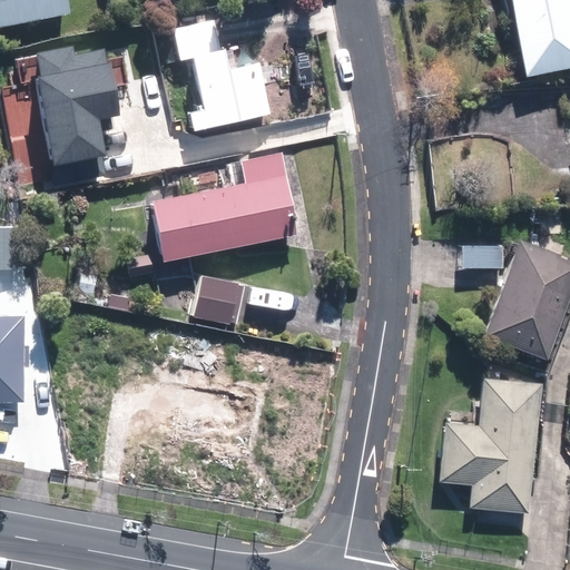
[(0,0),(0,28),(65,16),(61,0),(0,0)]
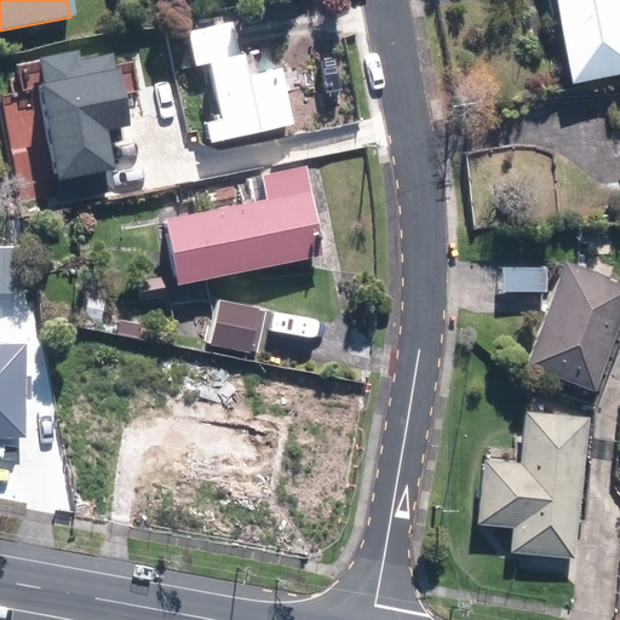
[(120,0),(122,10),(165,1),(165,0),(120,0)]
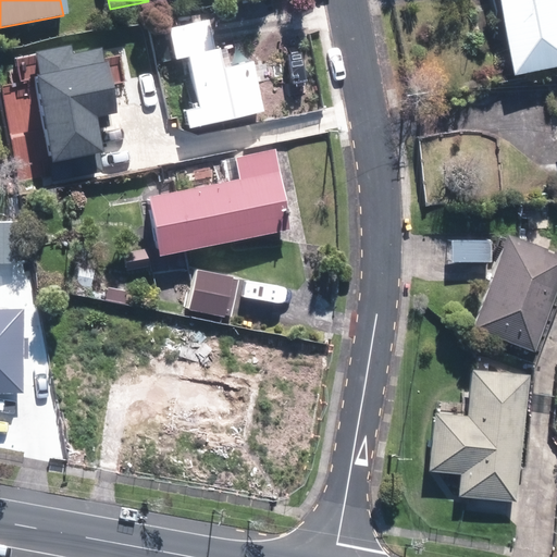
[(556,0),(499,0),(512,73),(556,64),(556,0)]
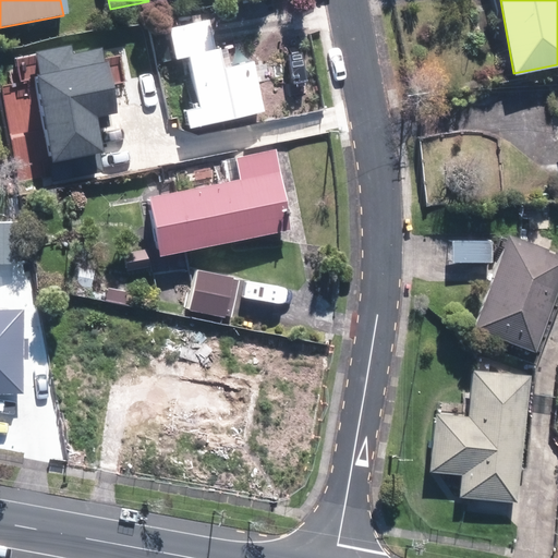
[(191,110),(194,128),(267,111),(256,61),(234,67),(231,48),(218,50),(211,20),(172,28),(179,60),(193,57),(205,108),(191,110)]
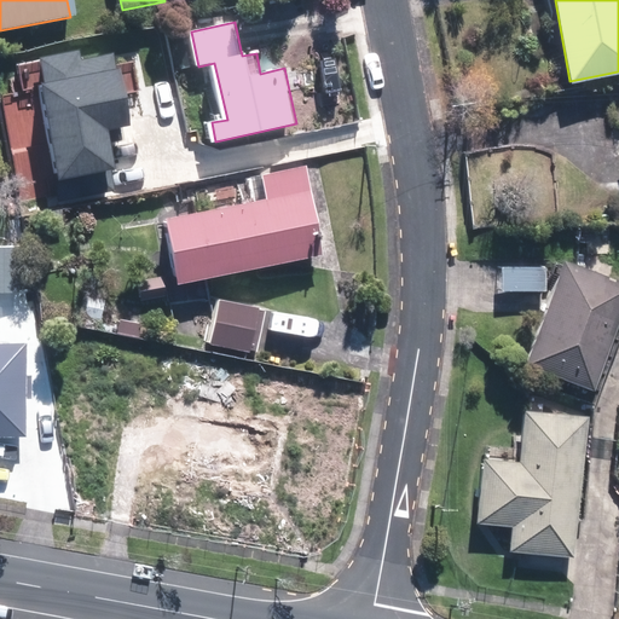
[(28,57),(56,194),(113,183),(100,126),(122,122),(108,48),(79,55),(77,47),(28,57)]
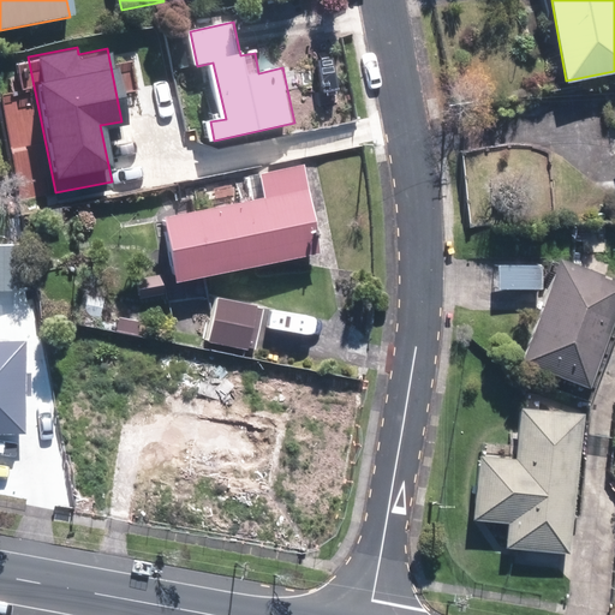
[(167,216),(180,280),(322,252),(304,163),(250,174),(256,199),(167,216)]
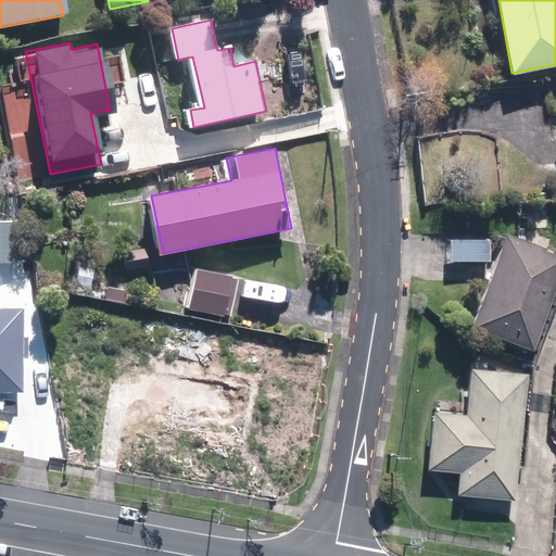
[(0,390),(23,391),(24,306),(0,306),(0,262),(16,262),(16,220),(0,220),(0,390)]
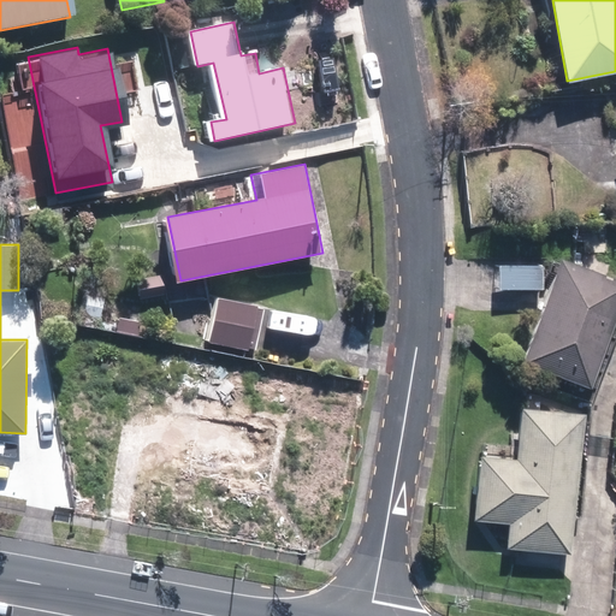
[(527,363),(593,388),(615,325),(615,278),(564,260),(527,363)]
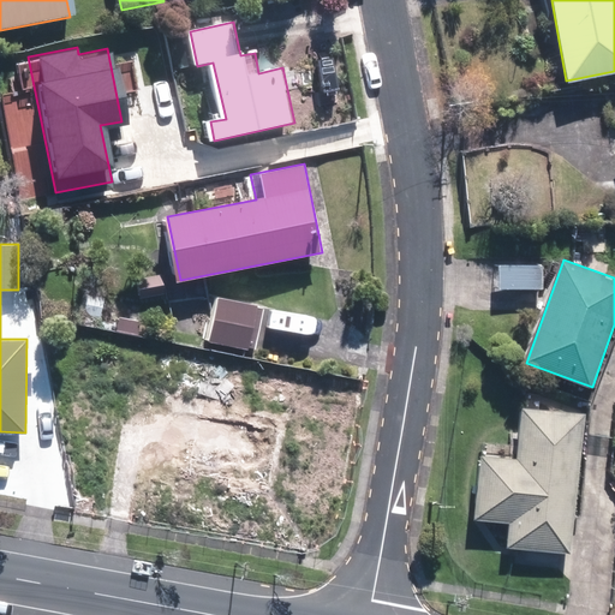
[(500,266),(500,287),(544,287),(543,266),(500,266)]
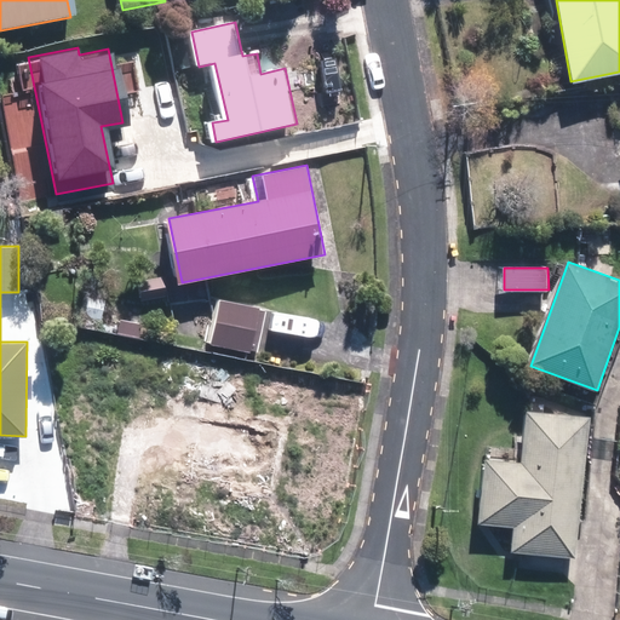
[(141,280),(144,300),(168,297),(166,275),(141,280)]
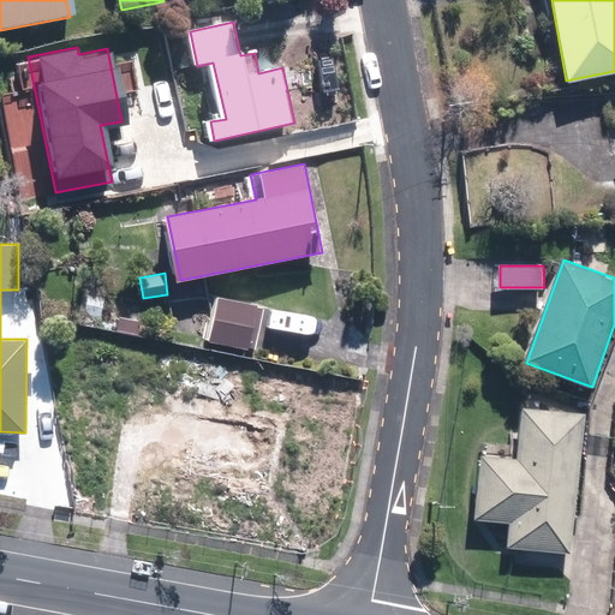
[(84,326),(102,329),(107,297),(89,294),(84,326)]
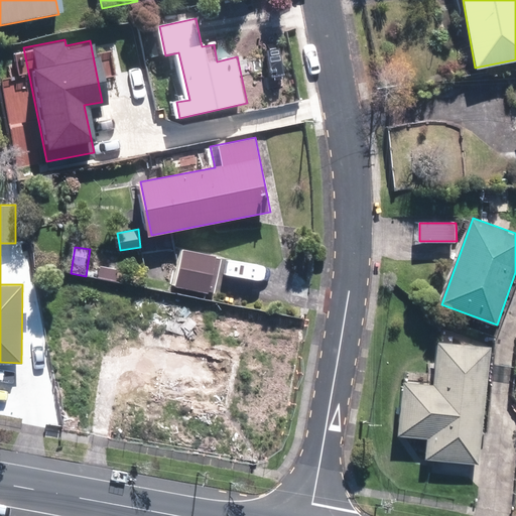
[(177,286),(208,293),(208,290),(214,292),(223,259),(186,250),(177,286)]
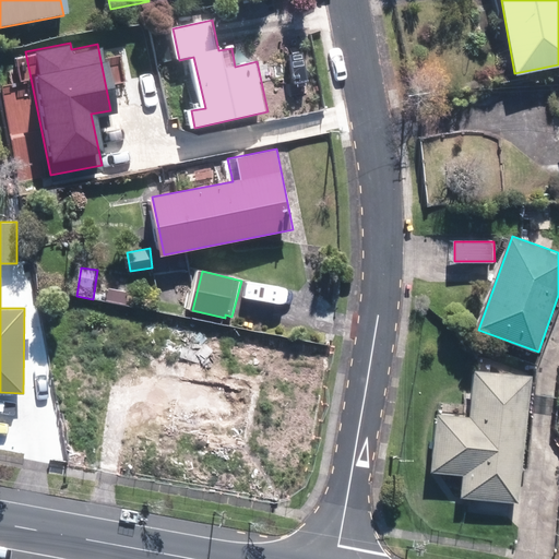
[(108,301),(128,305),(130,293),(110,288),(108,301)]
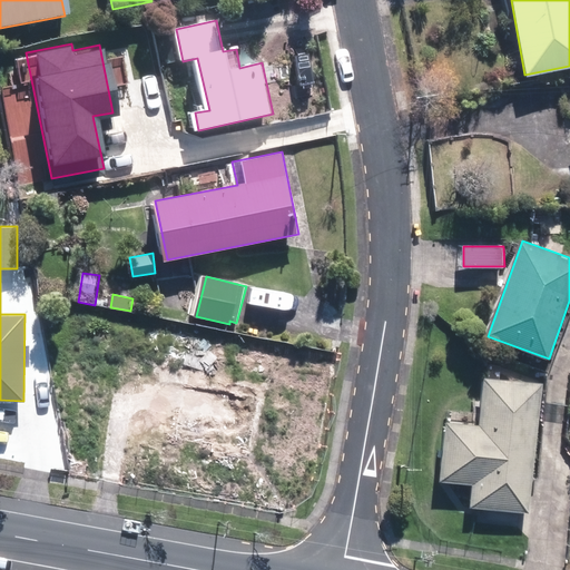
[(203,347),(216,351),(218,336),(205,335),(203,347)]
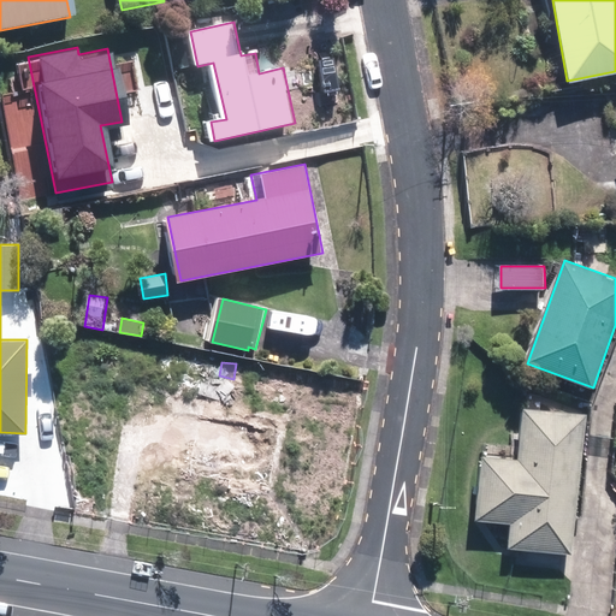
[(511,545),(573,554),(588,414),(526,407),(520,461),(485,456),(478,519),(514,522),(511,545)]
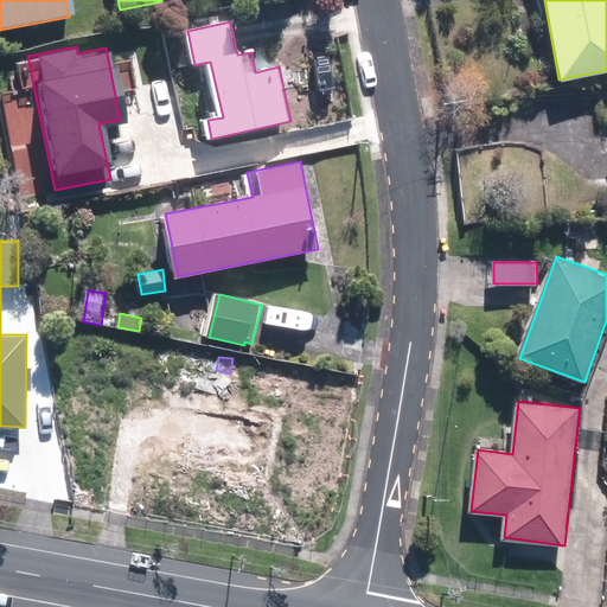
[(231,483),(266,490),(267,485),(278,486),(289,421),(203,404),(191,470),(232,478),(231,483)]
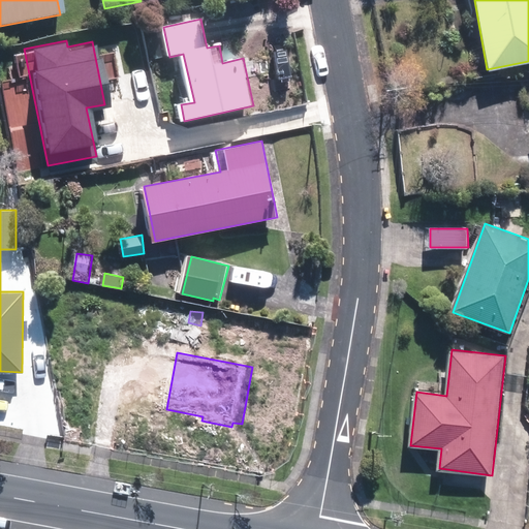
All buildings are outlined.
